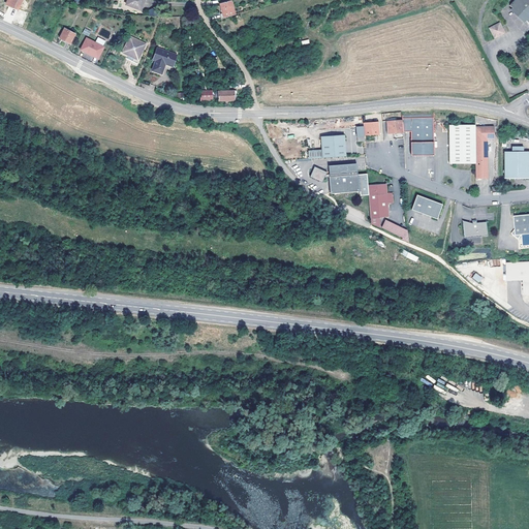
[(18,8),(21,0),(7,0),(6,4),(18,8)]
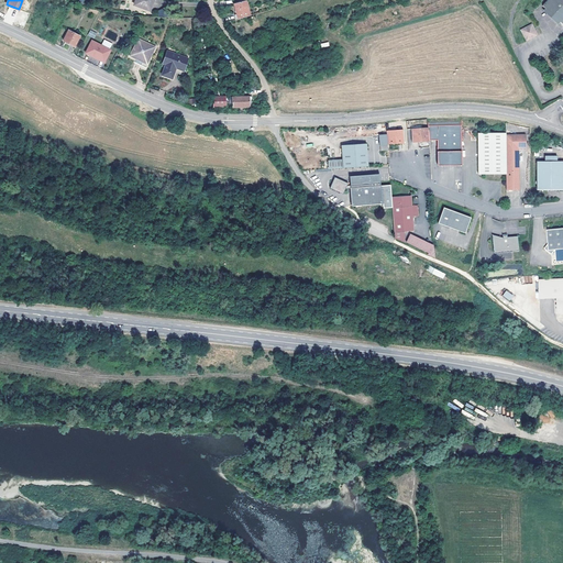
[(151,11),(154,0),(133,0),(136,1),(134,6),(151,11)]
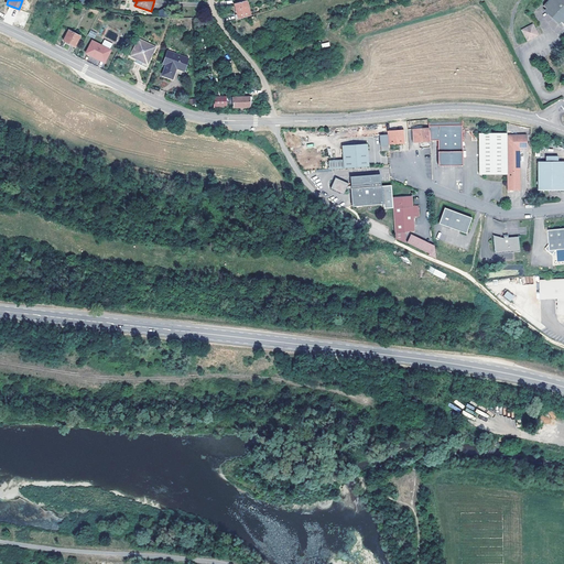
[(240,0),(234,2),(237,17),(250,12),(247,0),(240,0)]
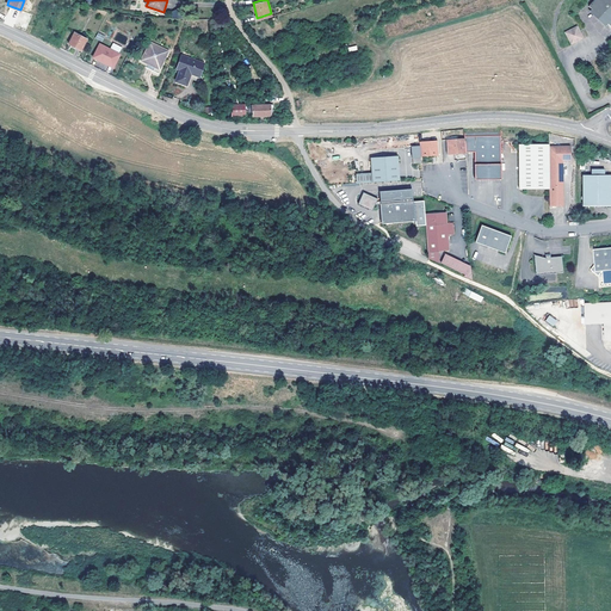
[(610,0),(586,0),(586,1),(610,23),(610,0)]
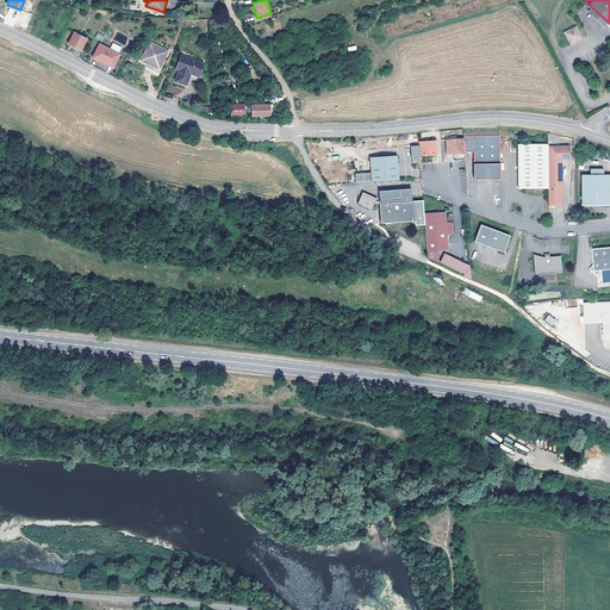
[(577,29),(572,19),(562,23),(567,33),(577,29)]
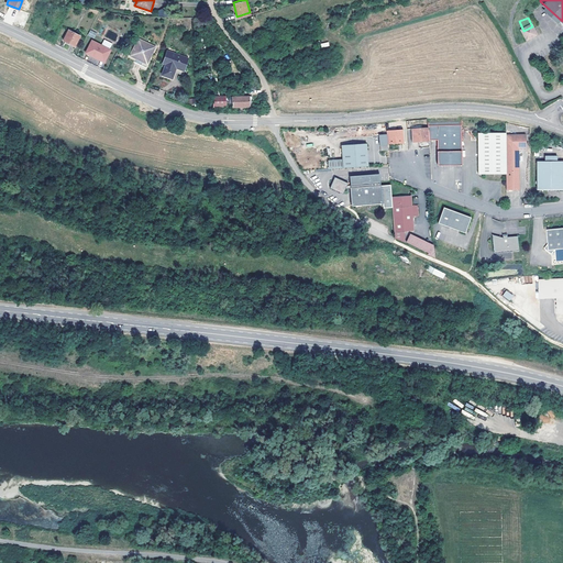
[(64,41),(75,46),(80,36),(68,30),(64,41)]
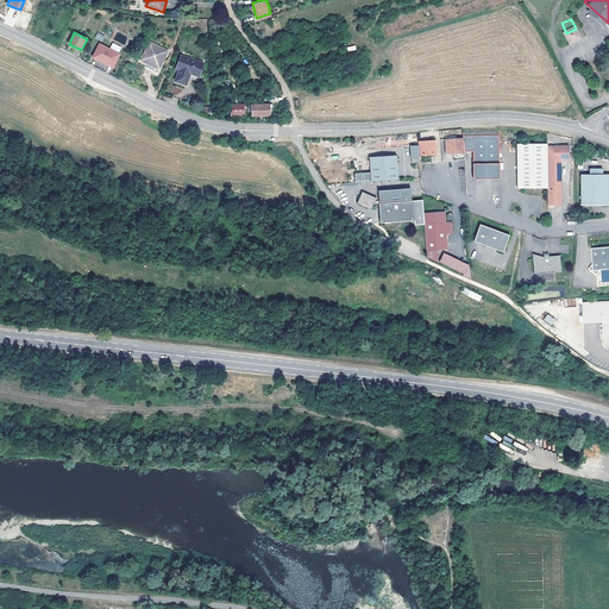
[(98,32),(95,38),(102,42),(105,36),(98,32)]
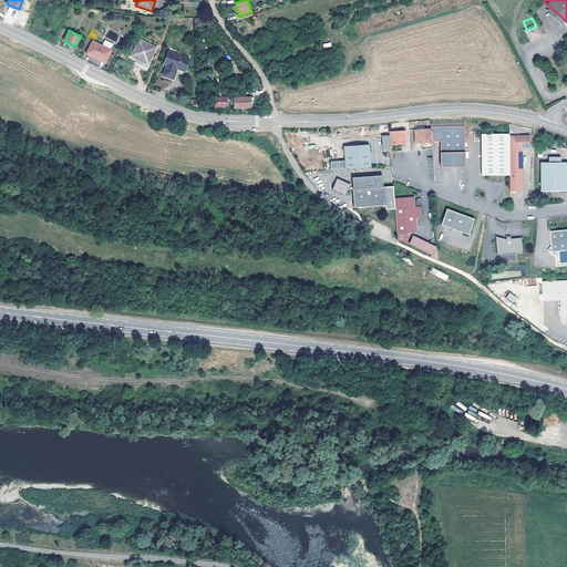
[(147,63),(155,48),(140,40),(132,55),(147,63)]
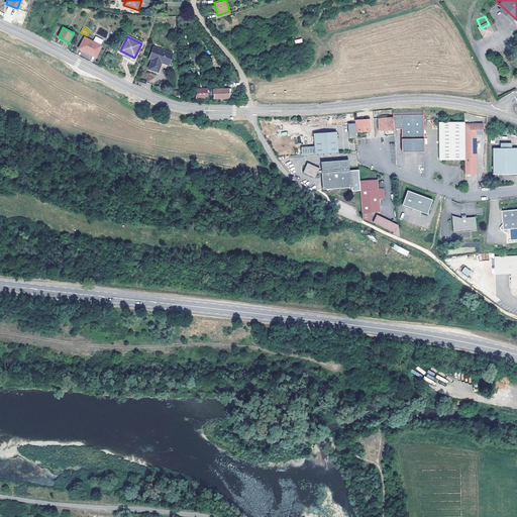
[(84,50),(96,57),(102,45),(85,37),(79,48),(84,52),(84,50)]
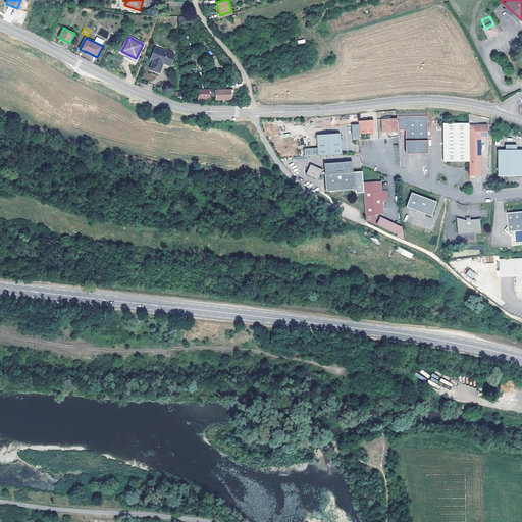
[(169,68),(173,55),(155,48),(151,58),(154,60),(151,69),(160,73),(162,66),(169,68)]
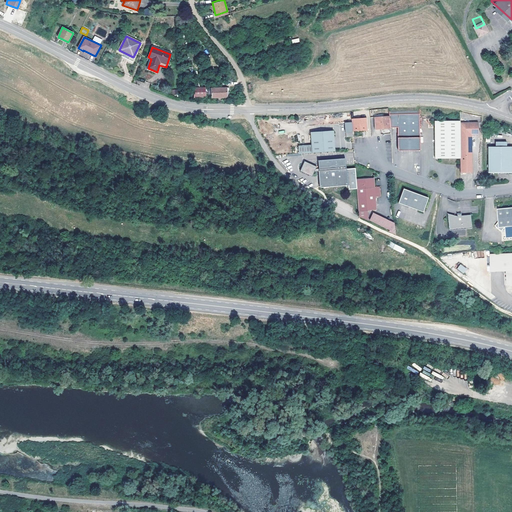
[(194,97),(206,97),(205,88),(194,88),(194,97)]
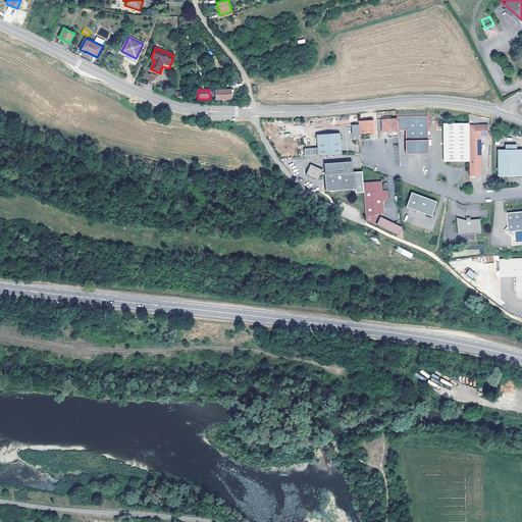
[(216,100),(231,99),(230,90),(212,91),(212,97),(216,96),(216,100)]
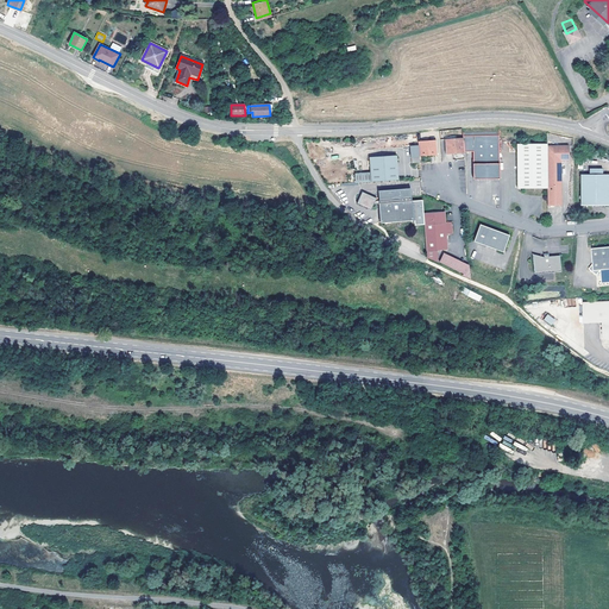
[(463,137),(464,151),(473,151),(473,171),(476,171),(476,179),(500,179),(500,135),(463,136),(463,137)]
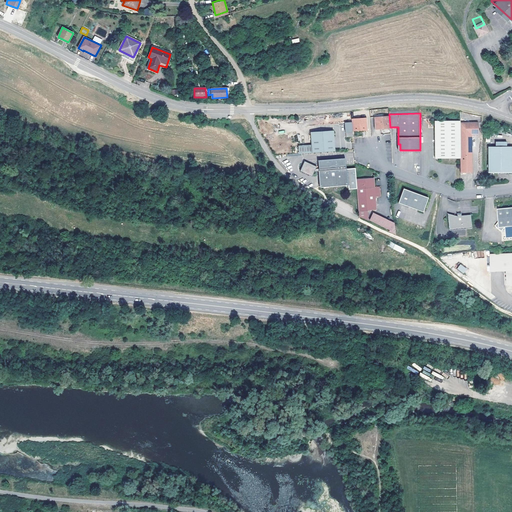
[(375,129),(390,128),(390,127),(389,115),(375,116),(375,129)]
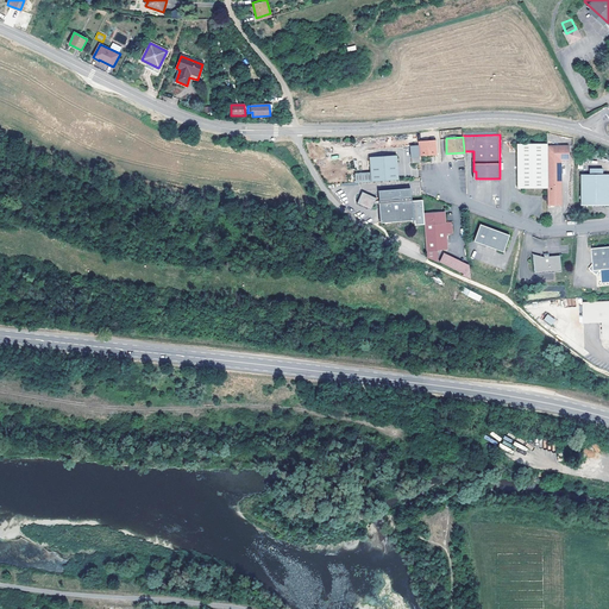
[(435,139),(419,139),(419,155),(437,154),(435,139)]
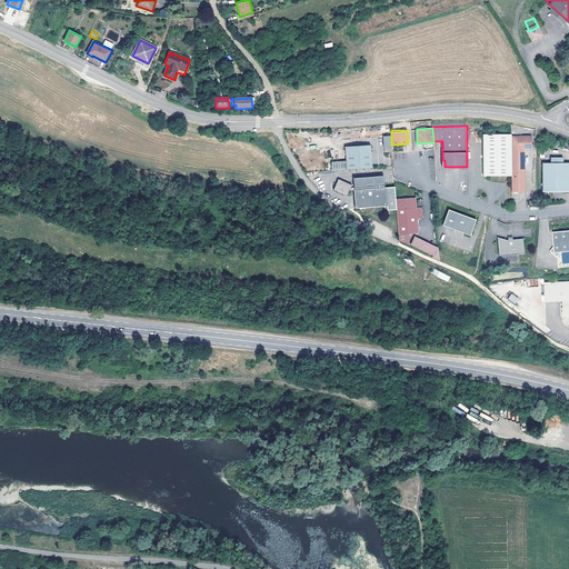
[(485,176),(512,176),(512,135),(512,133),(485,133),(485,176)]
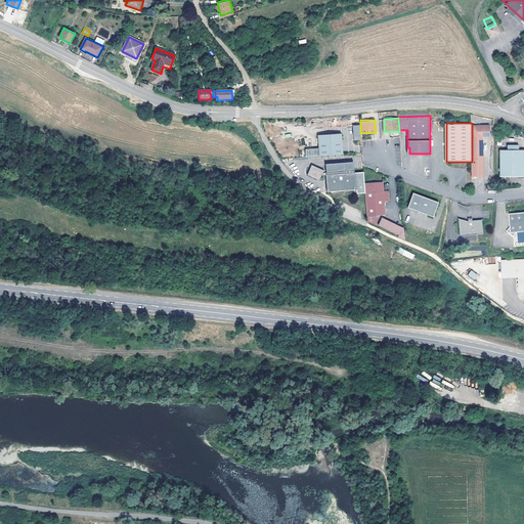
[(472,124),(472,162),(472,176),(483,176),(484,138),(491,138),(491,125),(472,124)]
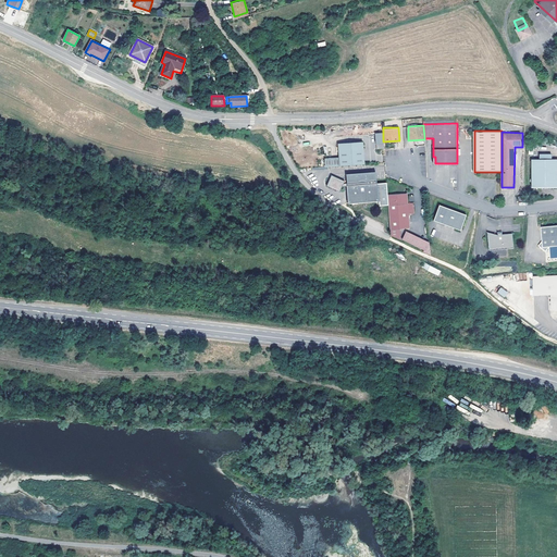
[(339,158),(341,165),(364,163),(362,141),(338,144),(339,158)]
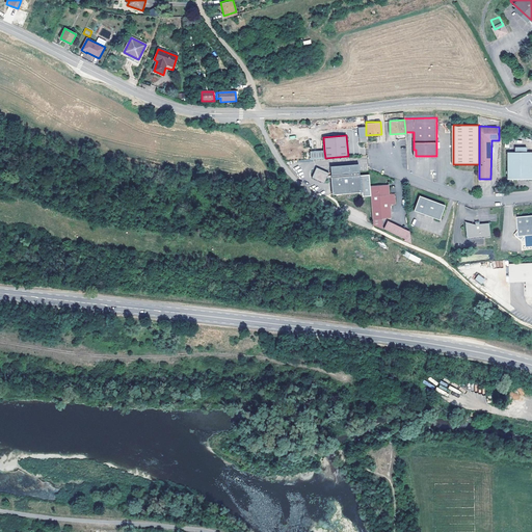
[(531,178),(531,152),(508,152),(508,173),(508,178),(519,178),(521,181),(523,178),(531,178)]
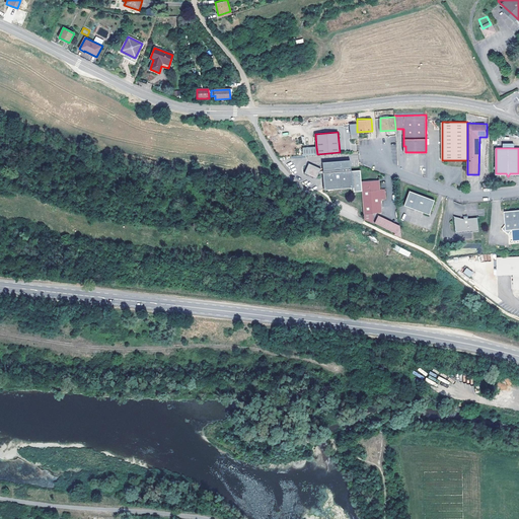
[(321,162),(322,172),(324,172),(323,163),(349,162),(349,171),(351,170),(350,160),(321,162)]
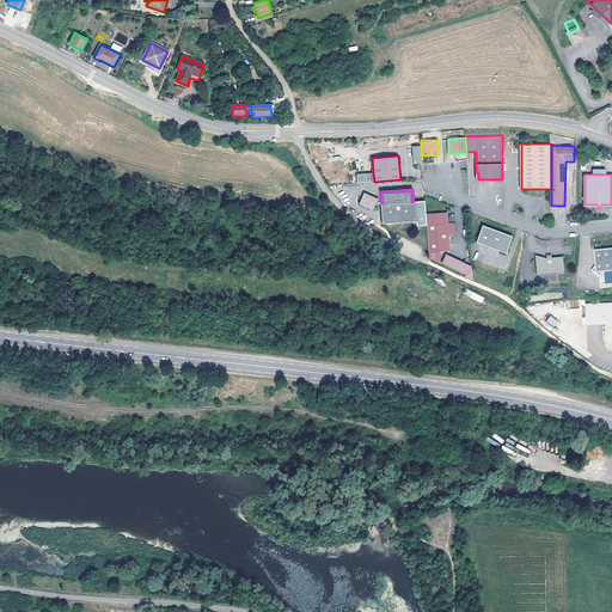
[(381,222),(415,220),(414,201),(411,202),(411,191),(381,193),(383,203),(380,203),(381,222)]
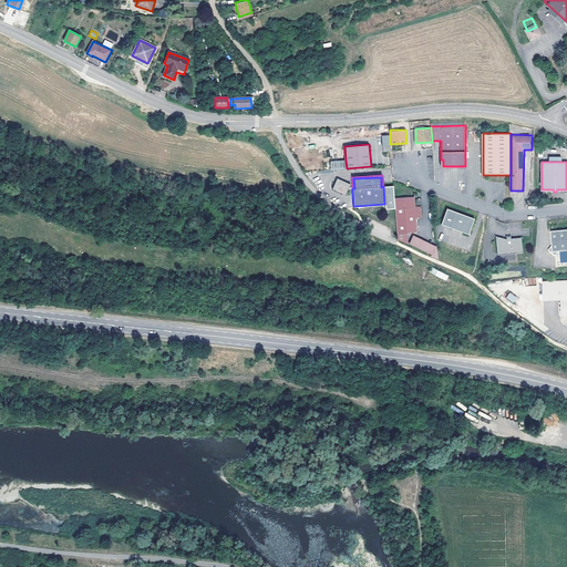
[(350,184),(337,178),(331,188),(344,195),(350,184)]
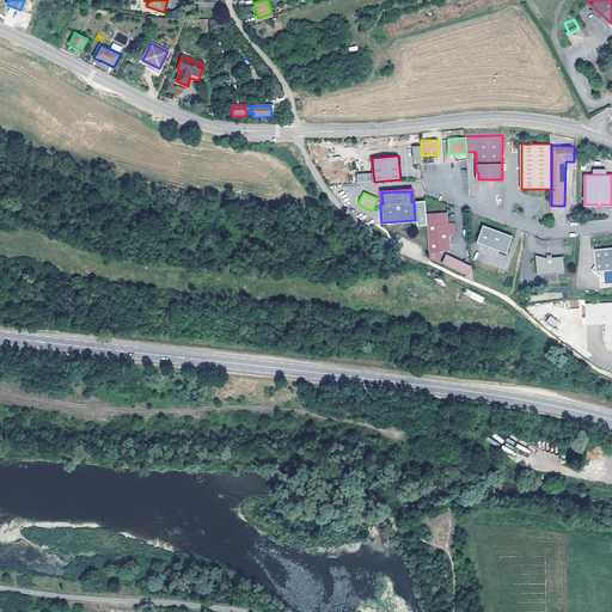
[(424,201),(414,201),(415,220),(415,225),(426,224),(424,215),(424,213),(424,201)]
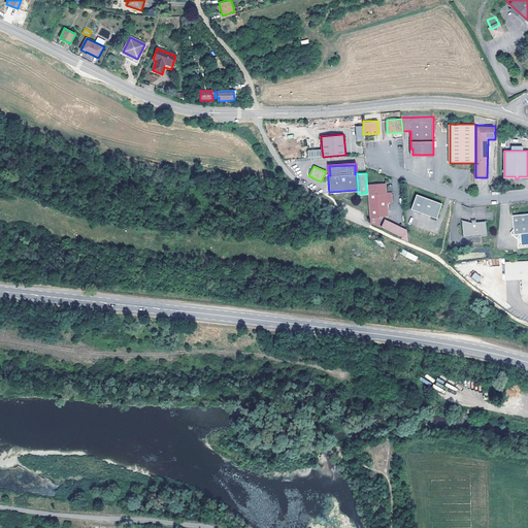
[(385,182),(366,184),(366,186),(367,193),(369,217),(388,216),(387,198),(386,195),(391,195),(391,192),(386,192),(385,182)]
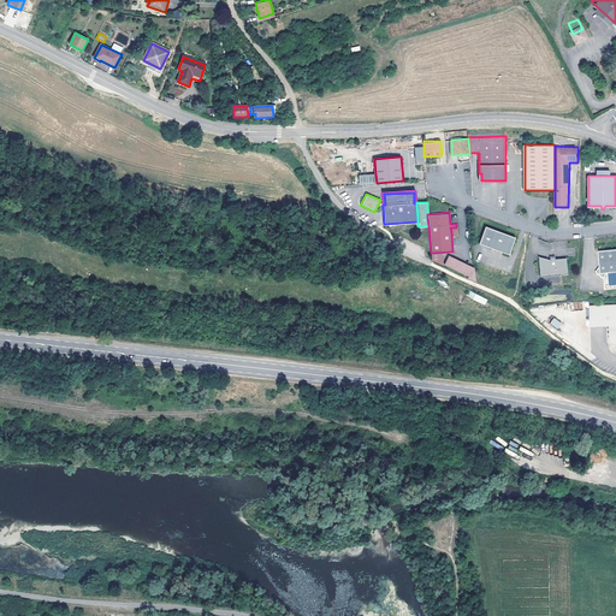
[(509,254),(516,237),(486,226),(480,243),(509,254)]
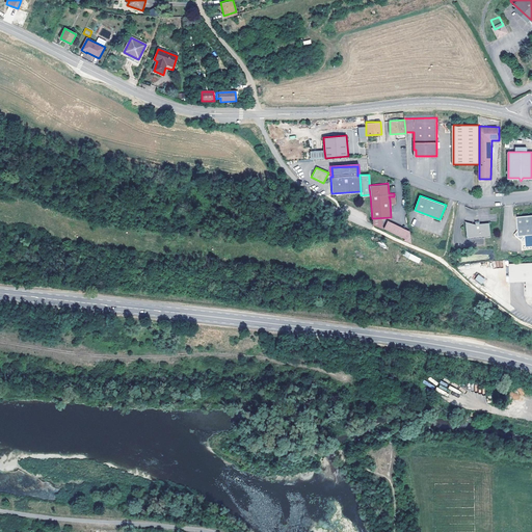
[(531,236),(531,216),(517,218),(520,231),(515,236),(523,241),(526,237),(528,237),(531,236)]
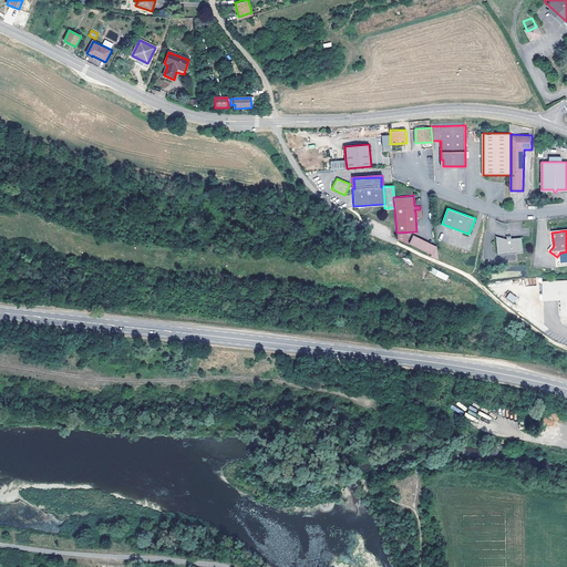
[(435,256),(439,247),(413,236),(409,245),(435,256)]
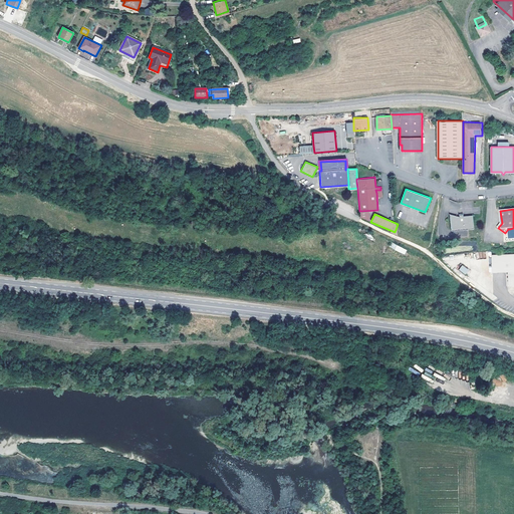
[(461,217),(451,214),(453,231),(475,229),(474,215),(465,216),(465,215),(461,215),(461,217)]
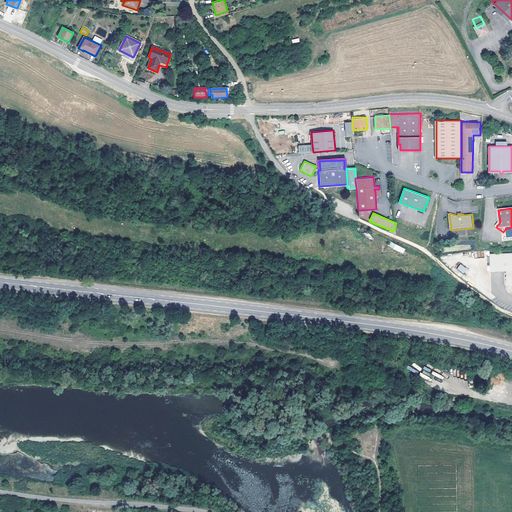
[(389,241),(389,243),(404,251),(405,248),(389,241)]
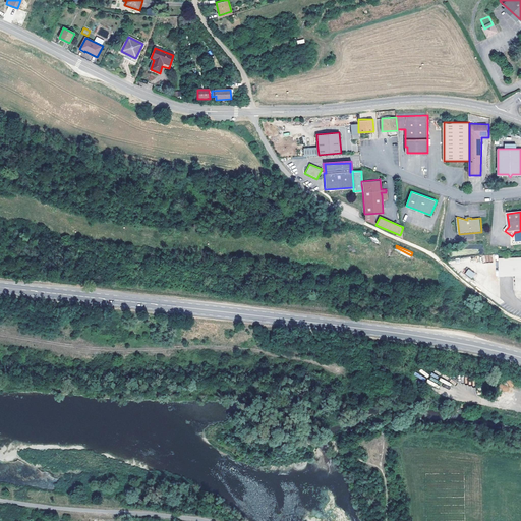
[(396,247),(395,249),(410,256),(411,255),(396,247)]
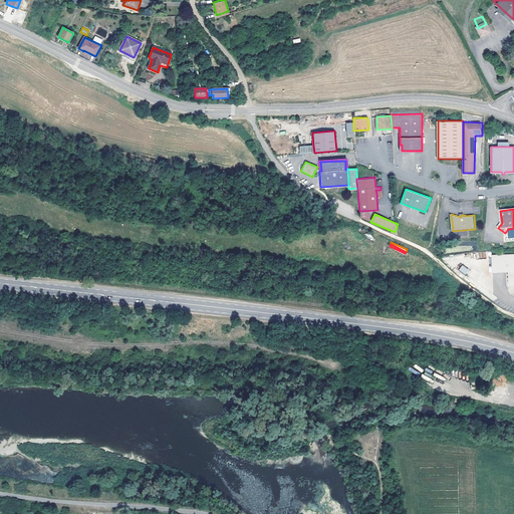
[(513,254),(494,255),(494,272),(510,271),(511,286),(513,285),(513,254)]
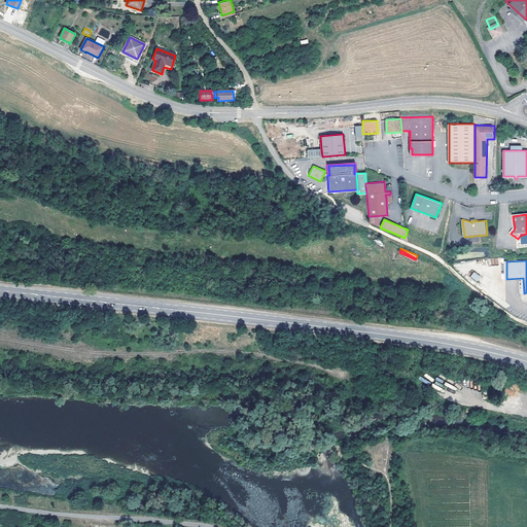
[(470,278),(479,281),(481,276),(472,272),(470,278)]
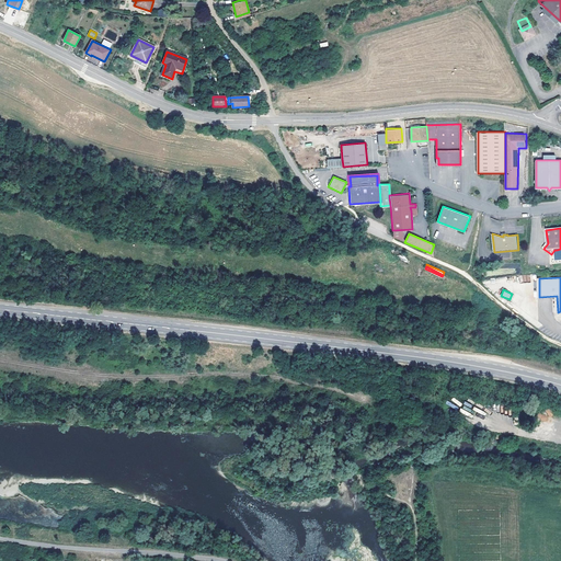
All buildings are outlined.
